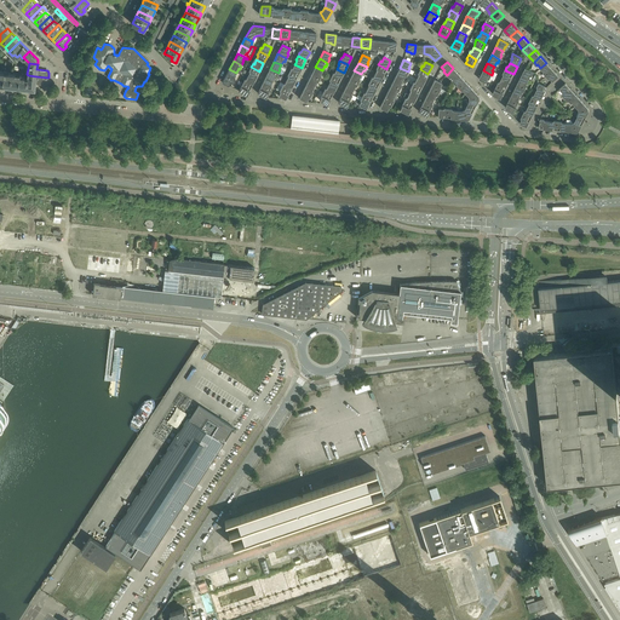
[(552,69),(546,63),(540,68),(544,72),(543,73),(546,75),(552,69)]
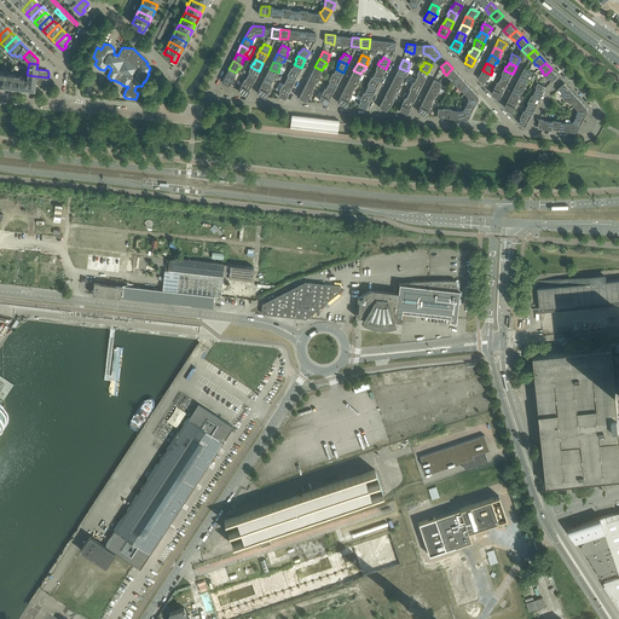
[(298,75),(301,68),(294,64),(293,68),(291,68),(289,71),(298,75)]
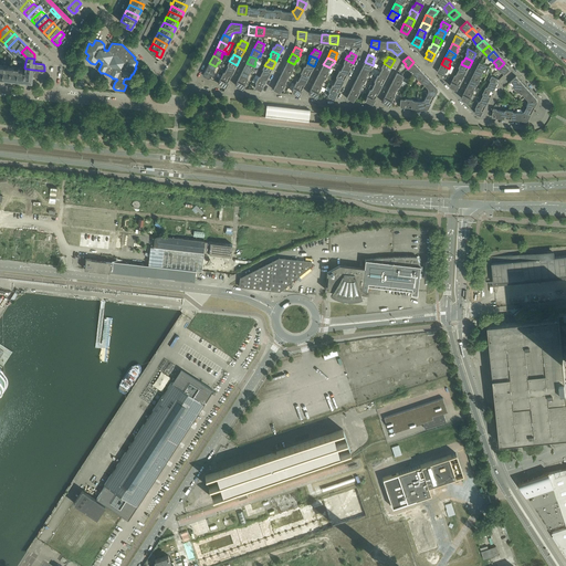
[(353,63),(345,59),(344,62),(345,63),(343,66),(349,70),(353,63)]
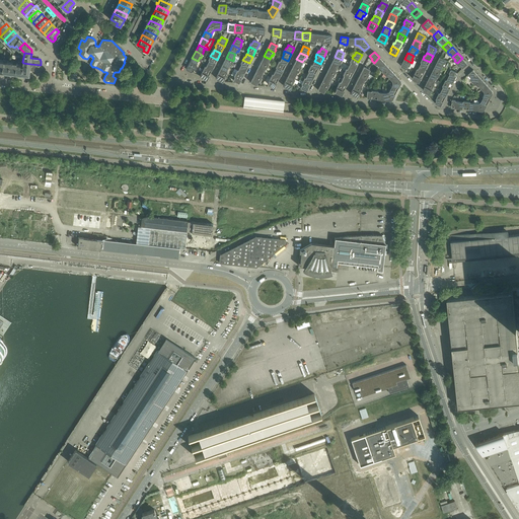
[(217,60),(210,56),(209,59),(210,60),(208,63),(214,66),(217,60)]
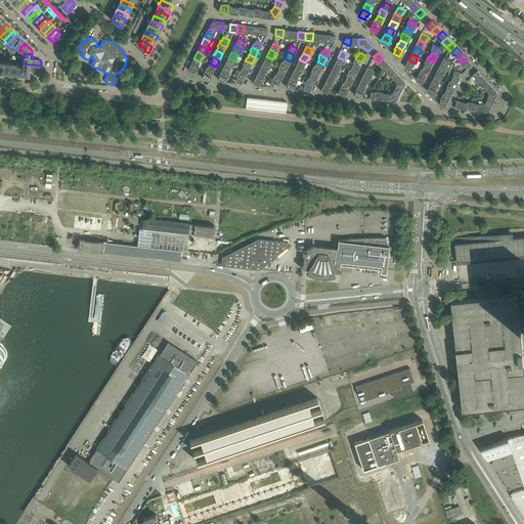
[(266,56),(263,62),(270,67),(271,63),(270,62),(272,59),(266,56)]
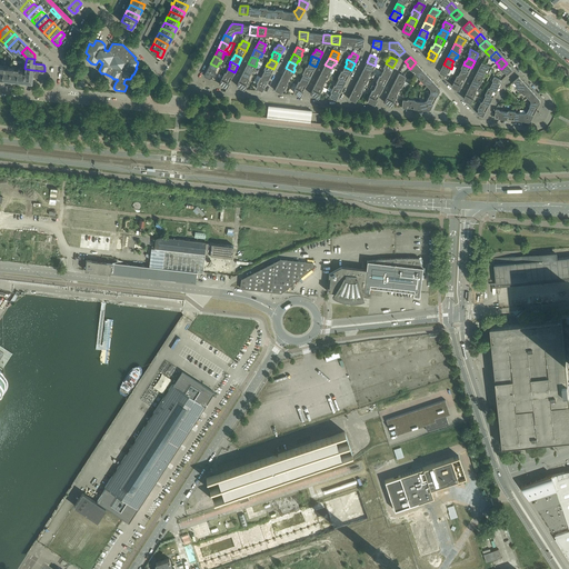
[(367,62),(363,69),(370,72),(371,69),(372,69),(375,66),(367,62)]
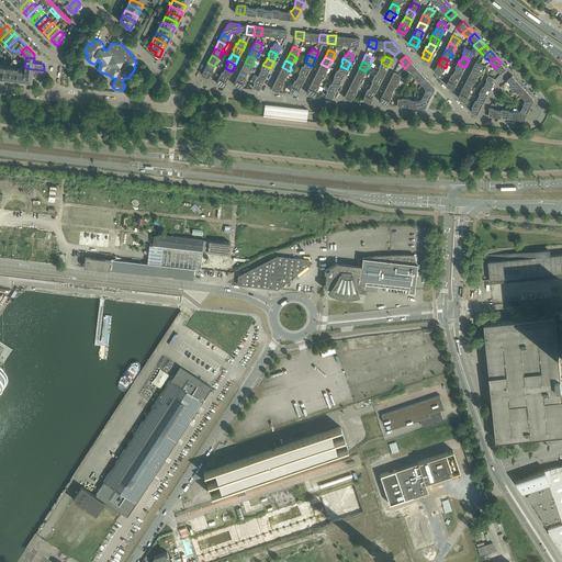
[(416,68),(411,62),(405,68),(407,70),(408,69),(411,72),(416,68)]
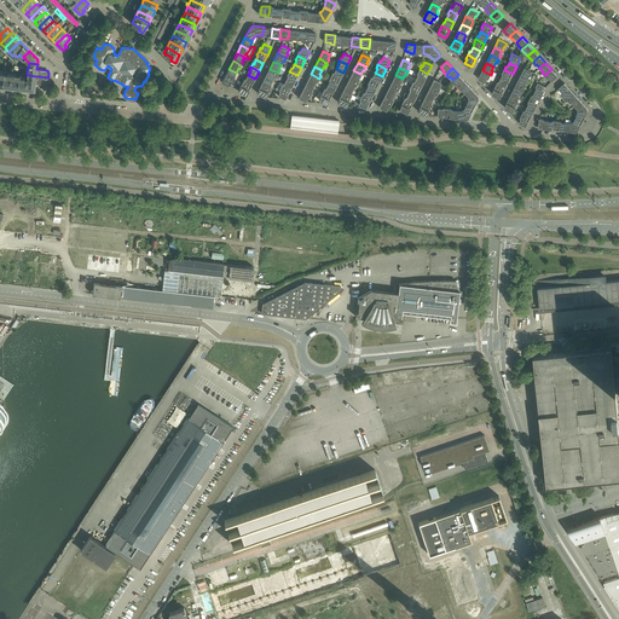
[(531,76),(533,71),(531,70),(530,70),(525,68),(521,76),(527,80),(530,75),(531,76)]
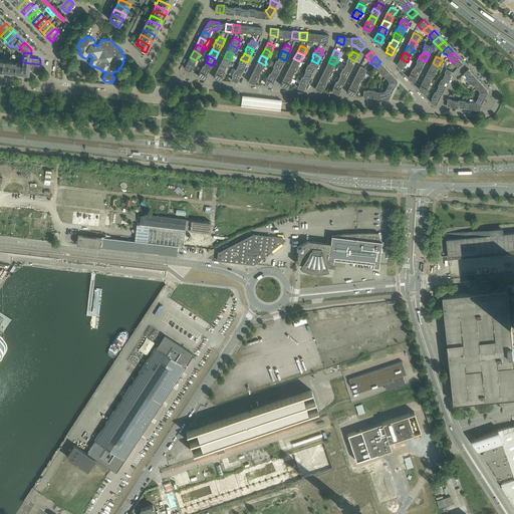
[(191,71),(195,63),(194,63),(196,60),(190,57),(185,68),(191,71)]
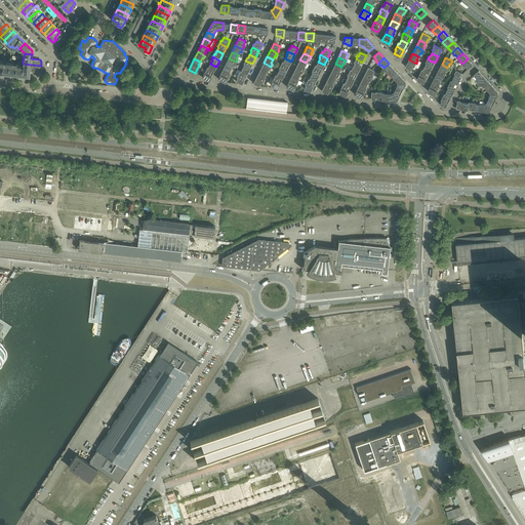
[(229,58),(225,65),(231,68),(233,65),(234,65),(236,62),(229,58)]
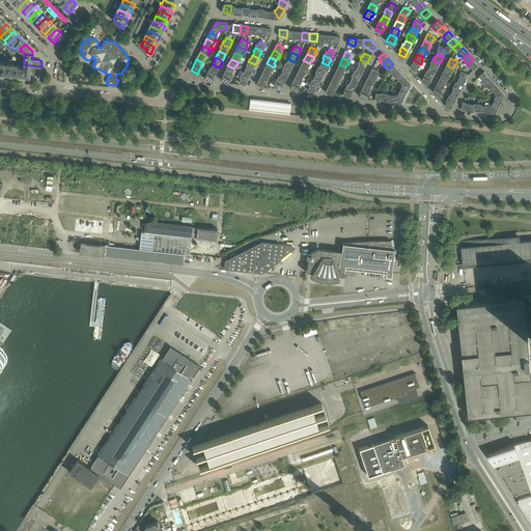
[(295,62),(288,59),(286,62),(285,62),(284,65),(290,68),(295,62)]
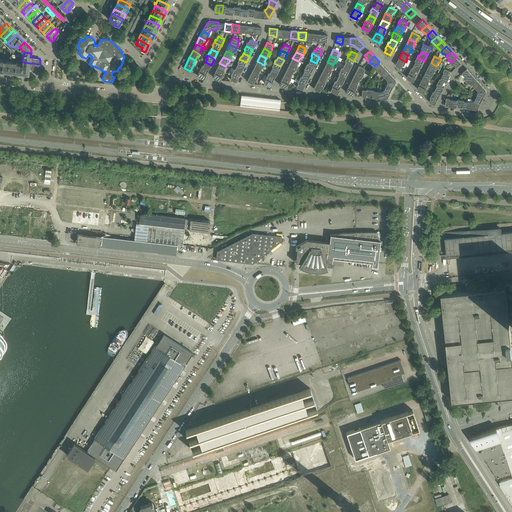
[(353,61),(347,57),(346,58),(345,60),(346,61),(344,64),(350,67),(353,61)]
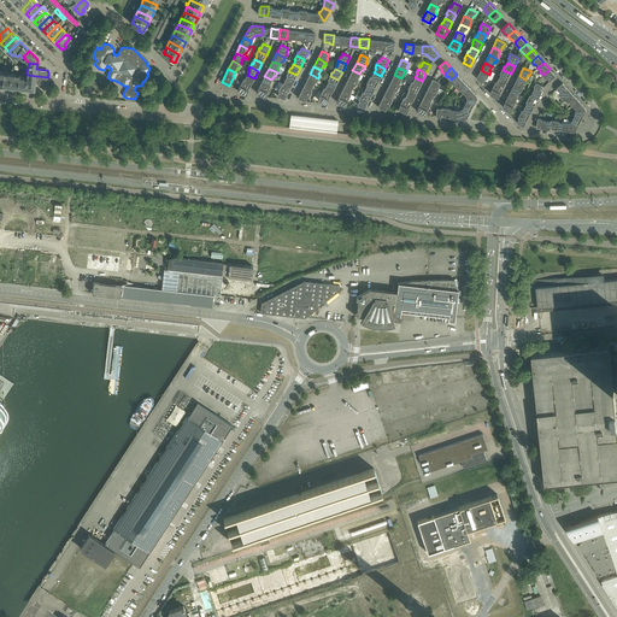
[(556,76),(550,69),(544,75),(546,78),(547,77),(550,81),(556,76)]
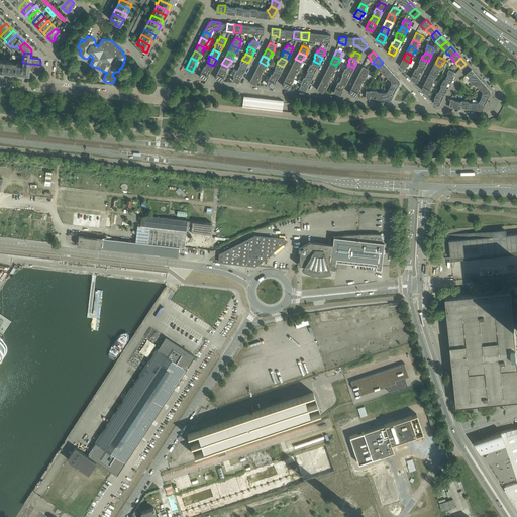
[(295,59),(292,66),(299,69),(300,66),(301,62),(295,59)]
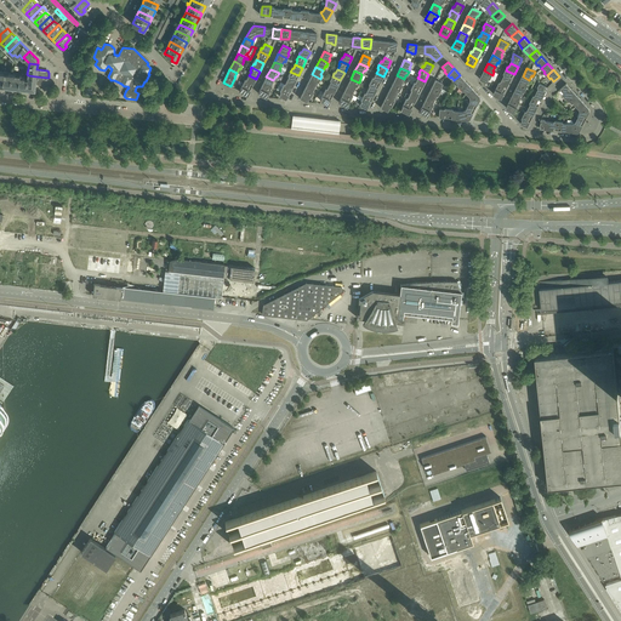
[(379,85),(383,77),(376,73),(370,70),(370,72),(375,75),(374,78),(372,77),(371,80),(379,85)]
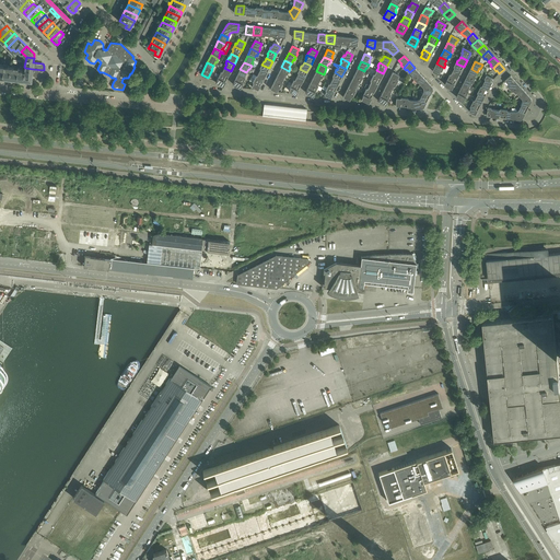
[(436,63),(433,71),(440,74),(441,70),(442,71),(444,68),(436,63)]
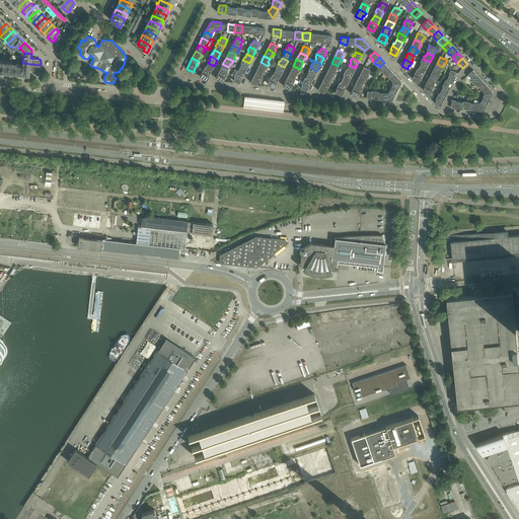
[(430,62),(423,59),(421,62),(422,62),(420,65),(426,68),(430,62)]
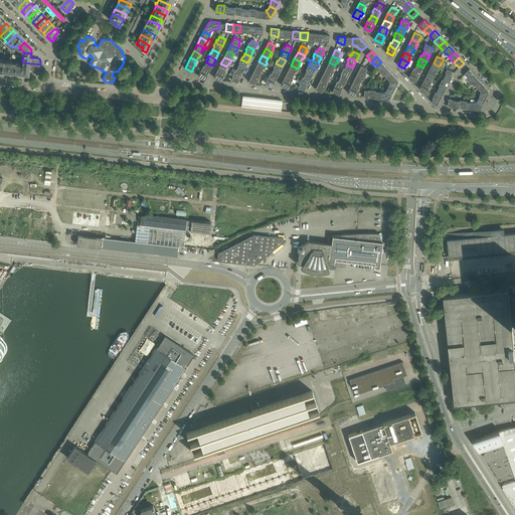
[(16,60),(3,59),(2,70),(15,72),(16,62),(16,60)]
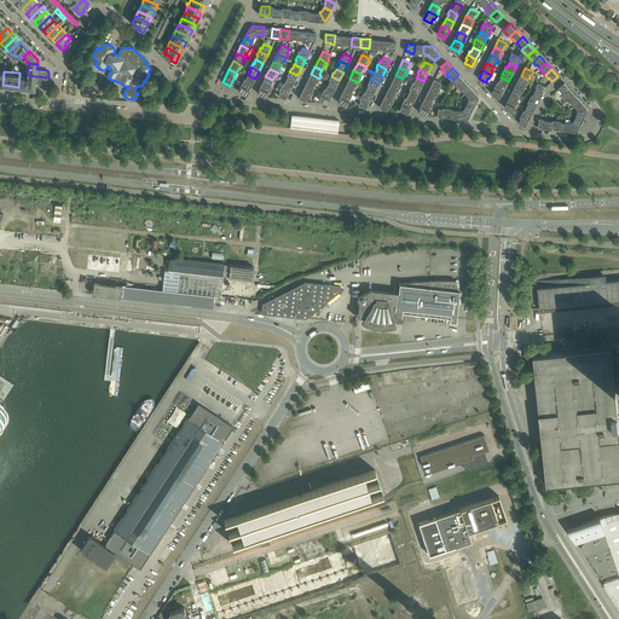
[(298,75),(289,71),(288,75),(287,80),(294,84),(298,75)]
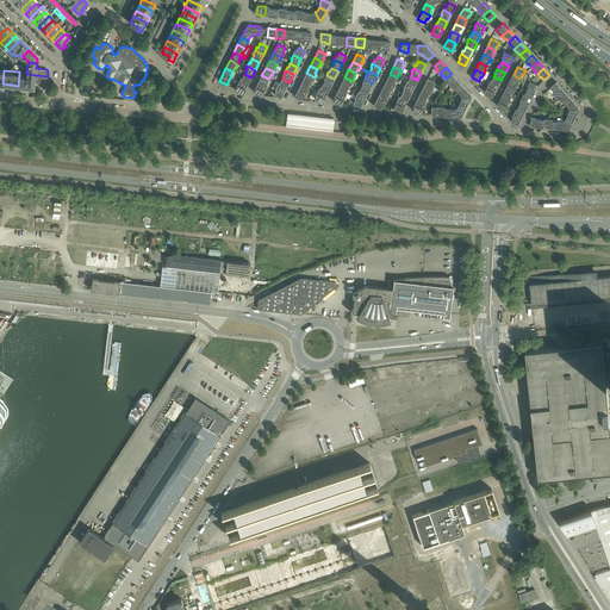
[(306,73),(303,81),(310,85),(311,80),(312,81),(315,78),(306,73)]
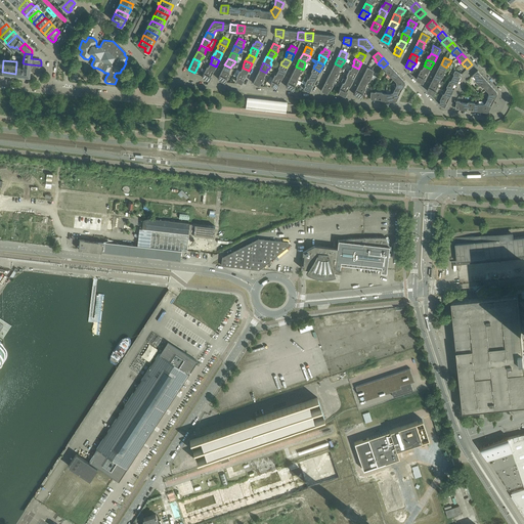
[(31,64),(24,63),(24,66),(20,66),(20,64),(16,63),(15,74),(29,75),(30,71),(31,64)]
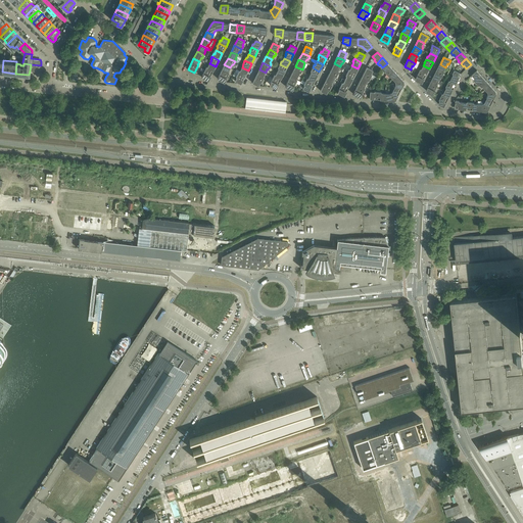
[(216,66),(209,63),(207,67),(206,66),(205,69),(211,74),(216,66)]
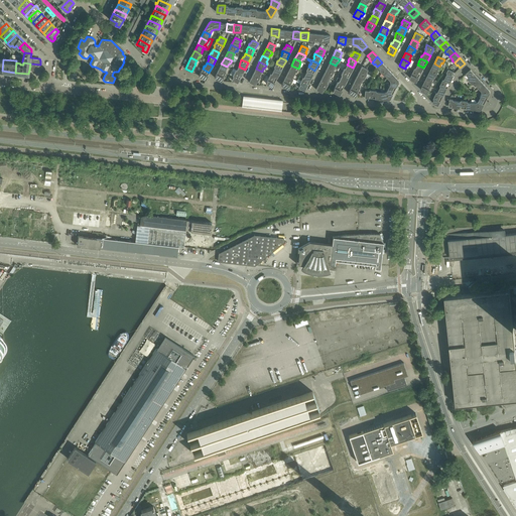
[(330,62),(326,70),(333,73),(335,70),(334,70),(336,66),(330,62)]
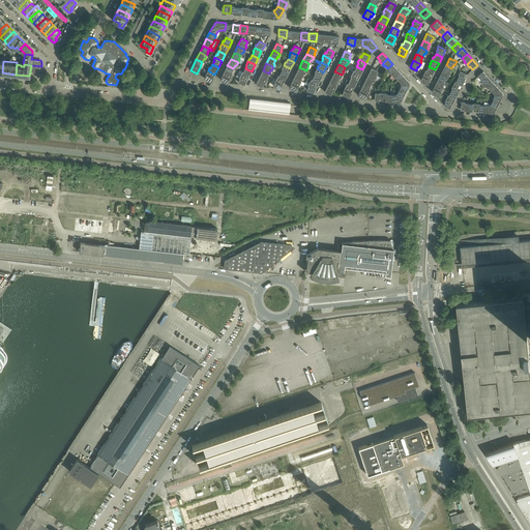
[(398,69),(392,64),(387,68),(390,71),(389,72),(392,75),(398,69)]
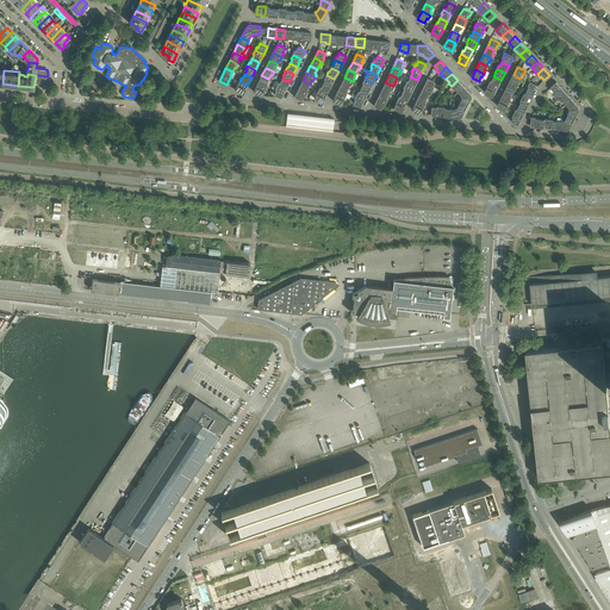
[(261,75),(257,83),(266,87),(267,83),(268,79),(261,75)]
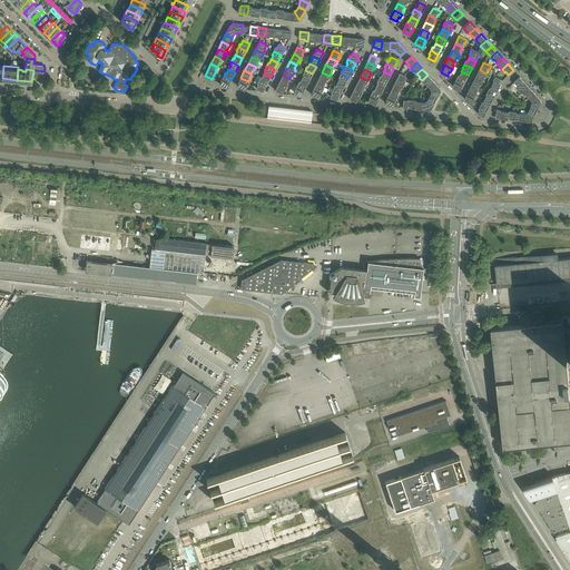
[(312,74),(305,70),(303,74),(304,74),(302,78),(308,81),(312,74)]
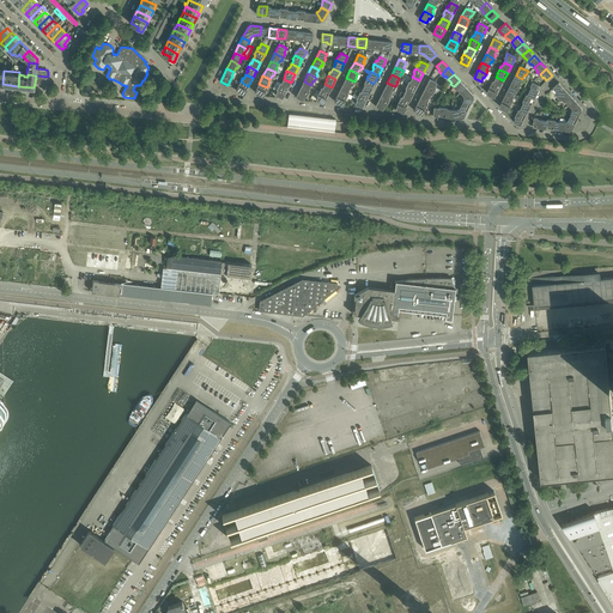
[(499,89),(503,80),(496,77),(493,76),(492,77),(496,79),(495,82),(493,80),(491,84),(499,89)]
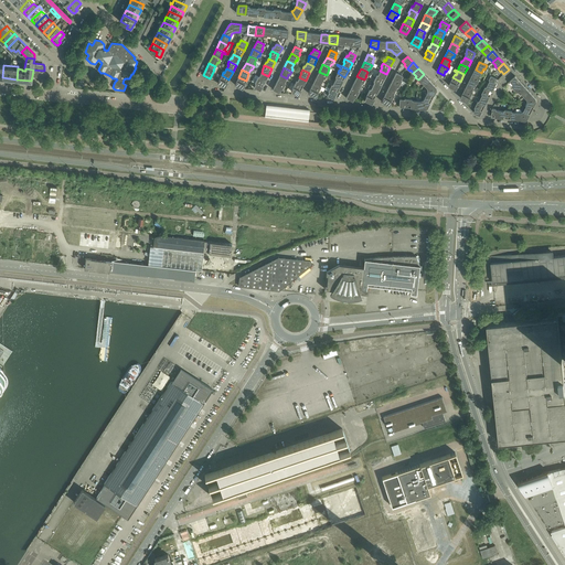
[(476,70),(471,76),(479,80),(481,76),(480,76),(481,73),(476,70)]
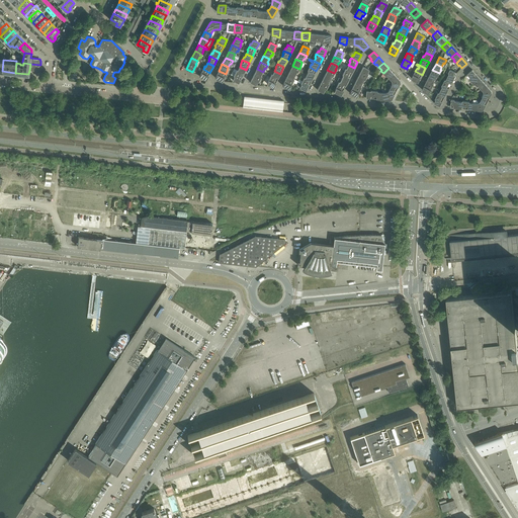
[(354,68),(348,65),(346,69),(346,68),(344,71),(351,75),(354,68)]
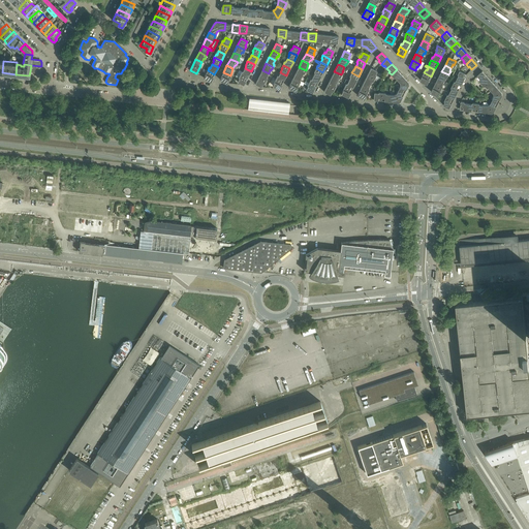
[(299,67),(296,73),(302,76),(304,73),(306,70),(299,67)]
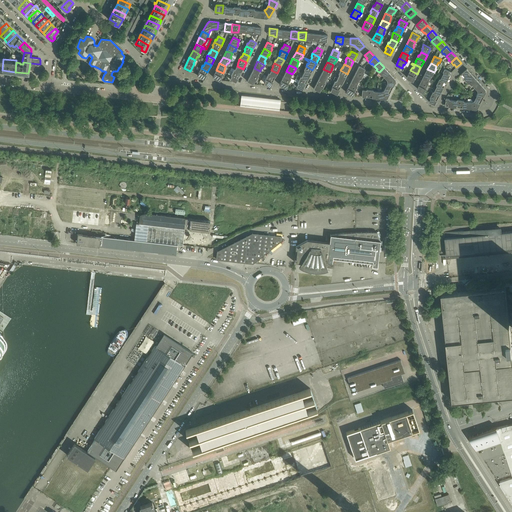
[(359,65),(356,72),(362,76),(364,73),(363,72),(365,68),(359,65)]
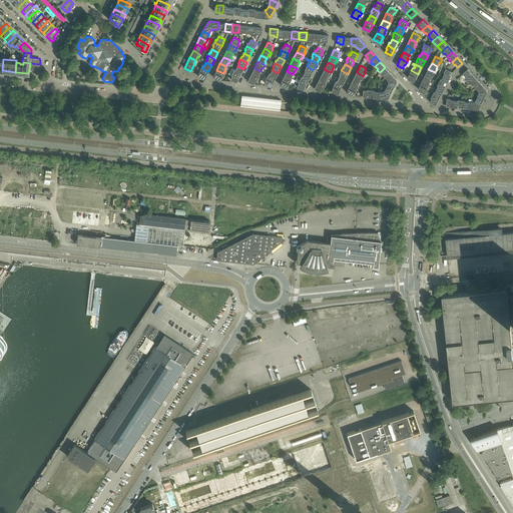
[(243,69),(237,66),(235,69),(234,69),(233,71),(232,72),(239,75),(243,69)]
